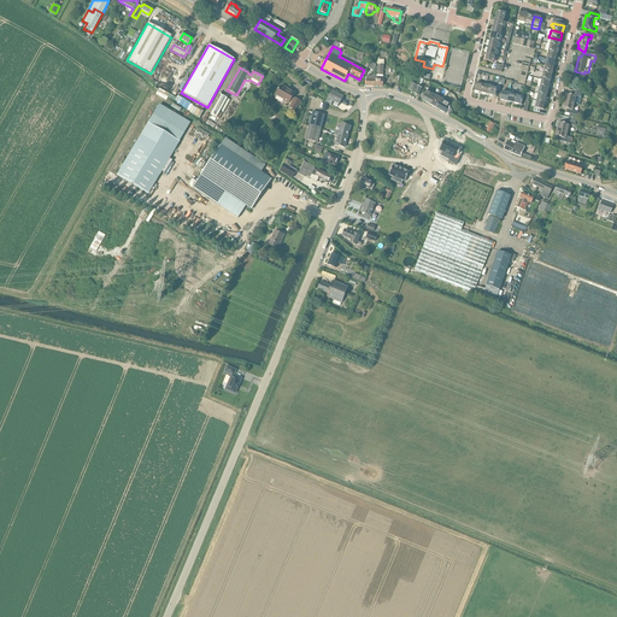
[(548,89),(551,82),(541,80),(539,87),(548,89)]
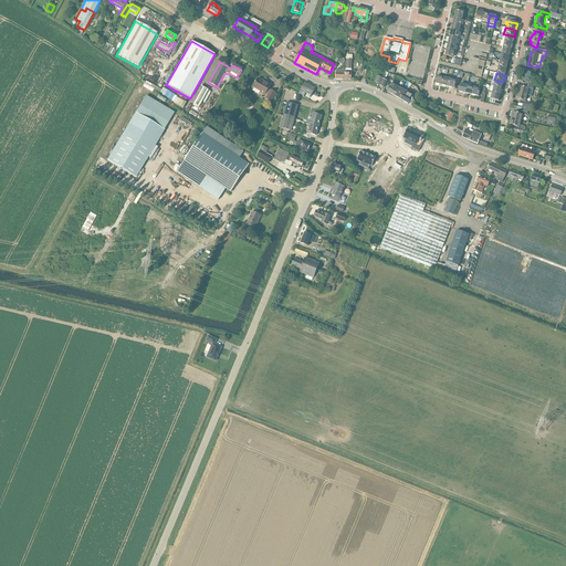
[(448,87),(450,77),(448,76),(448,79),(443,77),(441,86),(448,87)]
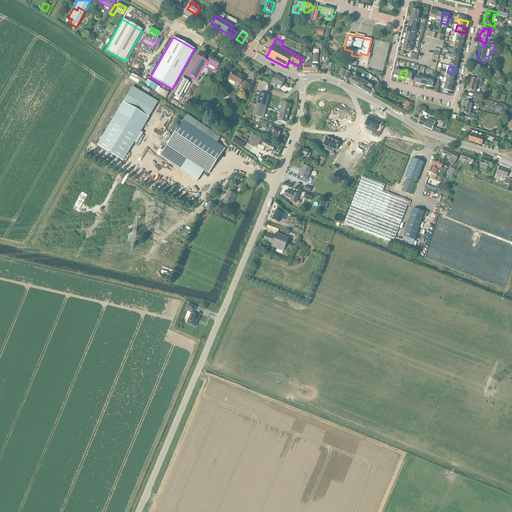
[(413,75),(413,73),(407,71),(407,70),(405,79),(412,81),(413,75)]
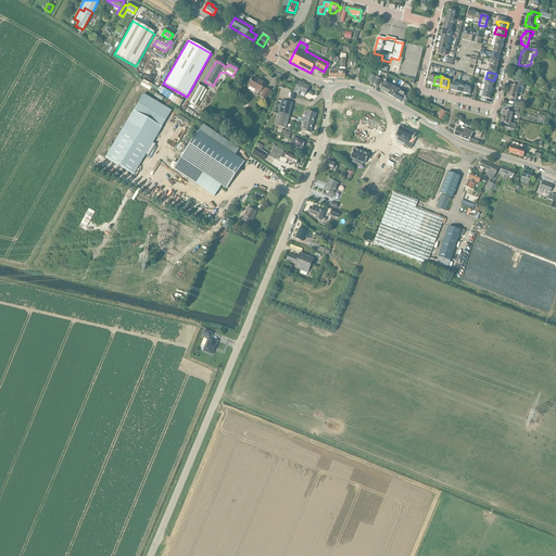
[(265,84),(253,77),(252,81),(251,80),(251,81),(249,86),(256,90),(256,91),(261,93),(263,95),(261,98),(266,100),(270,91),(266,89),(265,89),(263,88),(265,84)]
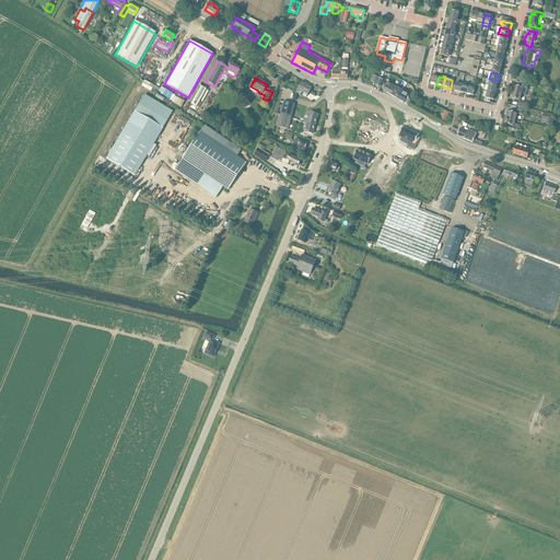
[(513,85),(511,92),(522,94),(526,95),(527,89),(528,85),(529,82),(522,81),(521,88),(518,86),(513,85)]
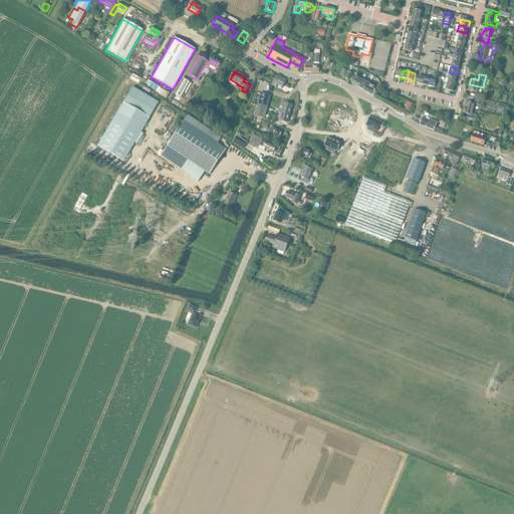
[(282,87),(286,80),(277,75),(272,85),(276,87),(277,85),(282,87)]
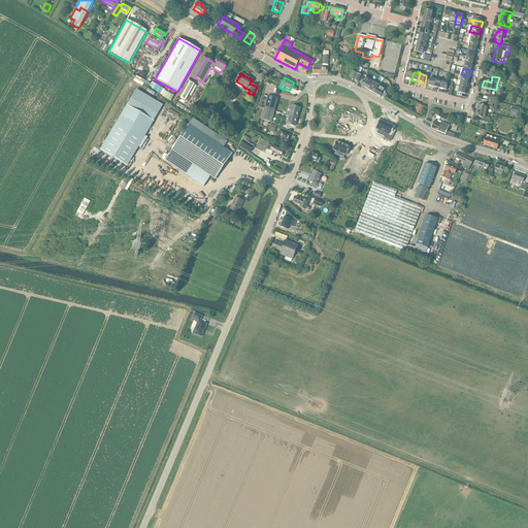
[(362,84),(361,86),(368,90),(371,86),(370,86),(369,85),(371,81),(371,80),(366,77),(362,84)]
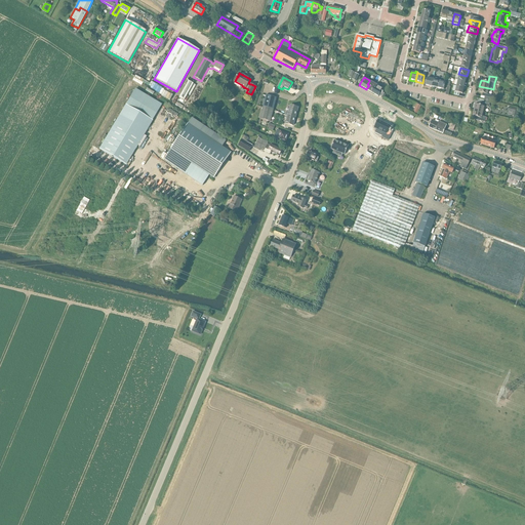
[(184,101),(193,84),(188,81),(178,97),(184,101)]
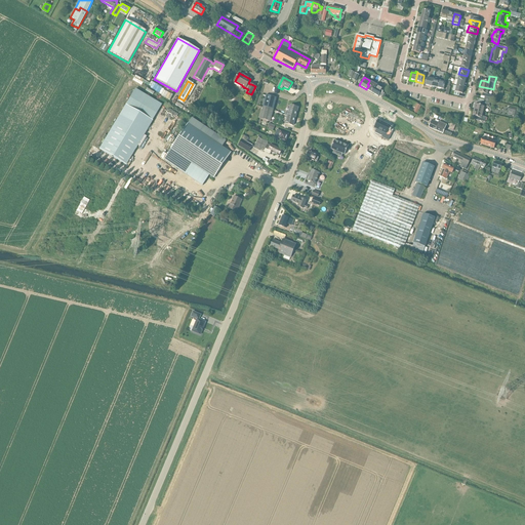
[(369,85),(366,89),(371,92),(374,87),(375,88),(376,88),(377,86),(374,84),(370,82),(369,81),(367,84),(368,85),(369,85)]
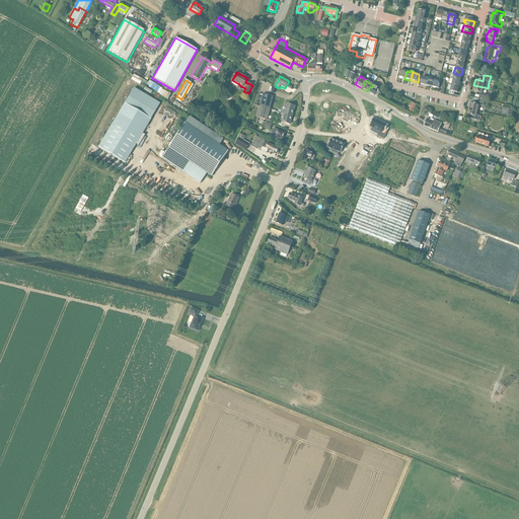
[(434,80),(432,87),(439,88),(440,81),(434,80)]
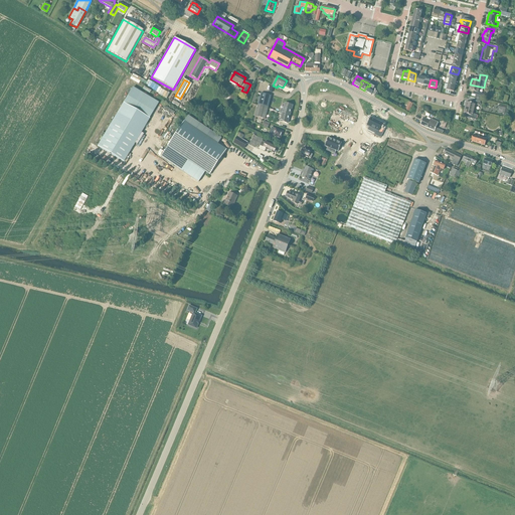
[(182,103),(192,84),(189,83),(180,100),(175,97),(174,99),(182,103)]
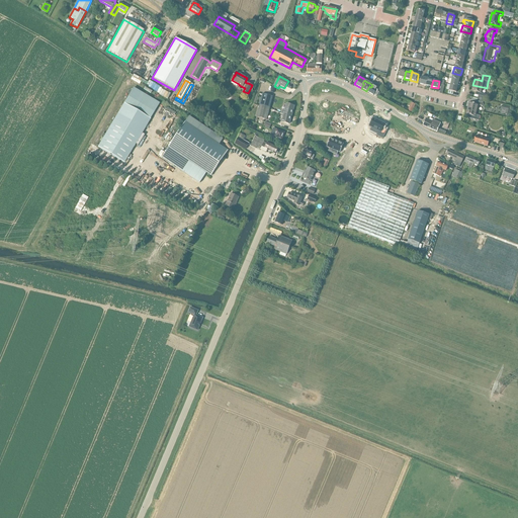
[(369,86),(366,91),(372,95),(373,94),(377,96),(379,93),(377,91),(378,90),(378,89),(372,85),(371,87),(370,87),(369,86)]
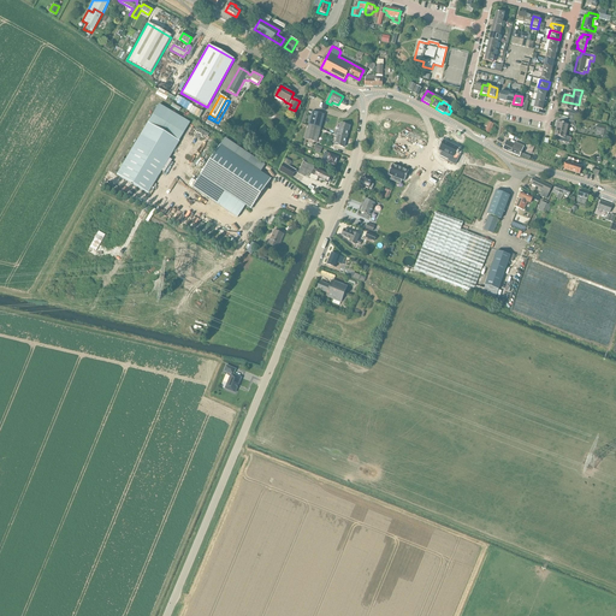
[(543,111),(544,104),(535,101),(533,108),(534,108),(533,112),(539,113),(539,110),(543,111)]
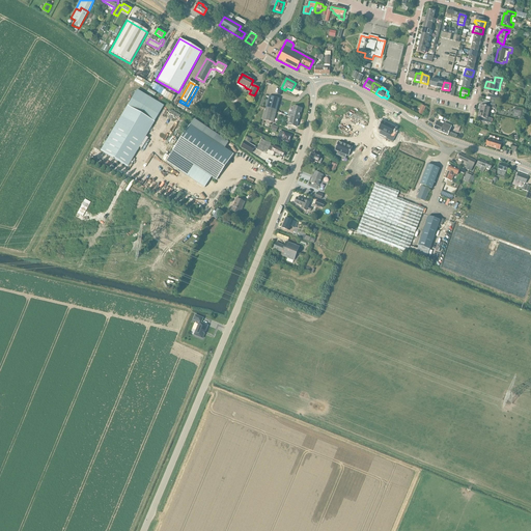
[(484,87),(483,93),(491,95),(491,99),(497,100),(497,96),(494,95),(495,89),(484,87)]
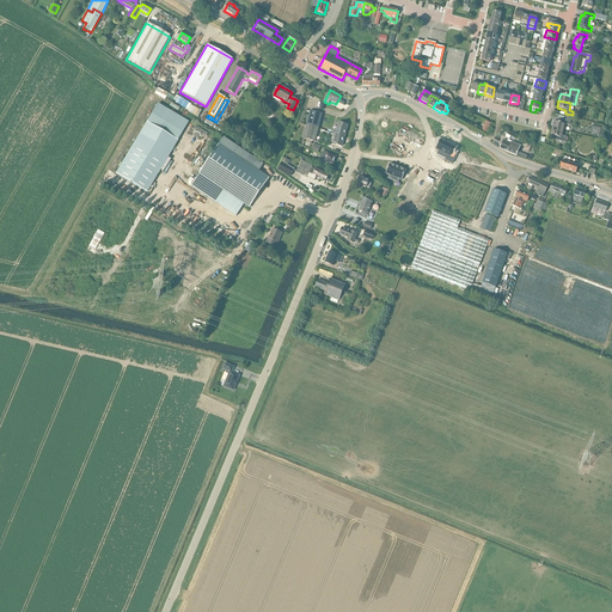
[(306,124),(306,126),(310,126),(319,128),(323,115),(322,115),(310,111),(307,122),(306,124)]
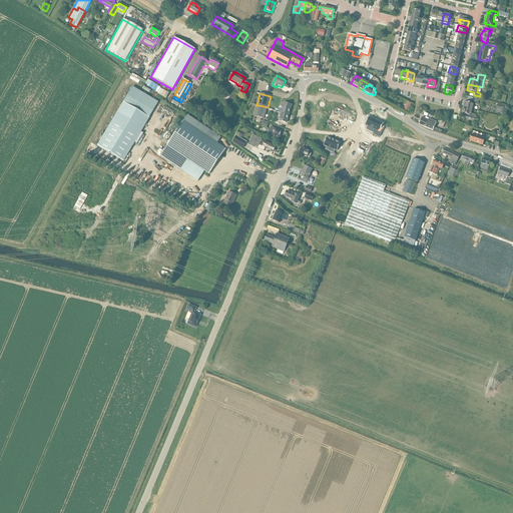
[(463,107),(473,110),(474,104),(478,105),(478,102),(472,100),(471,103),(464,101),(463,107)]
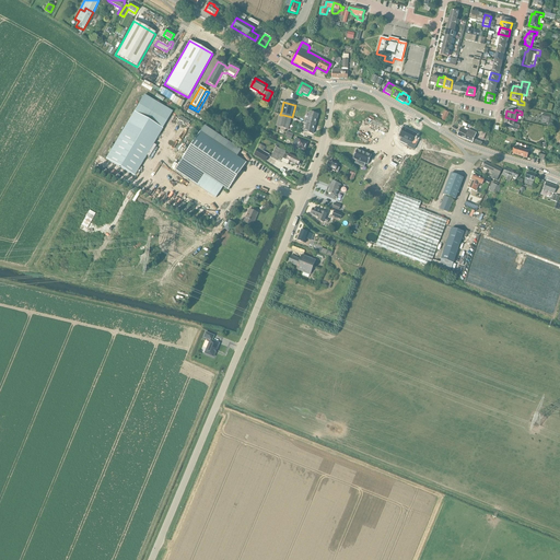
[(133,112),(105,160),(135,176),(162,129),(133,112)]
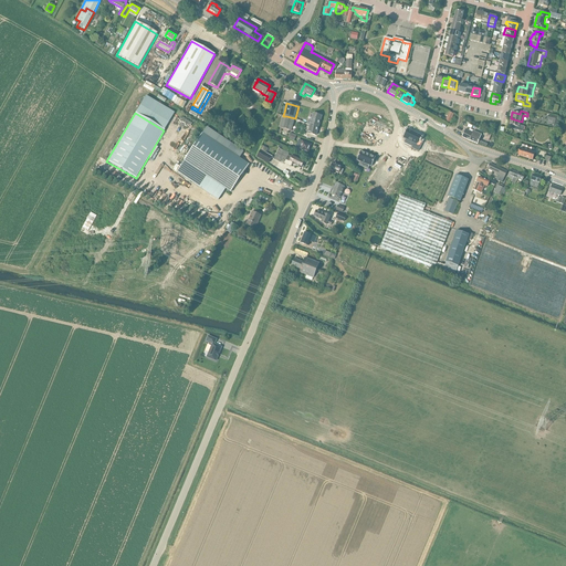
[(310,124),(318,126),(322,116),(322,115),(318,115),(313,114),(311,122),(308,121),(307,125),(310,125),(310,124)]
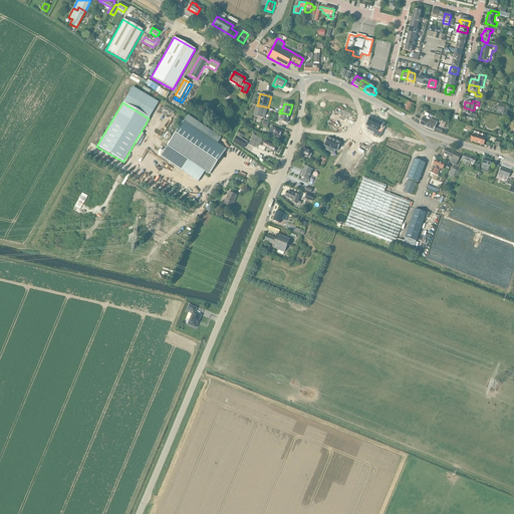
[(257,106),(254,116),(265,119),(268,107),(260,105),(257,105),(257,106)]
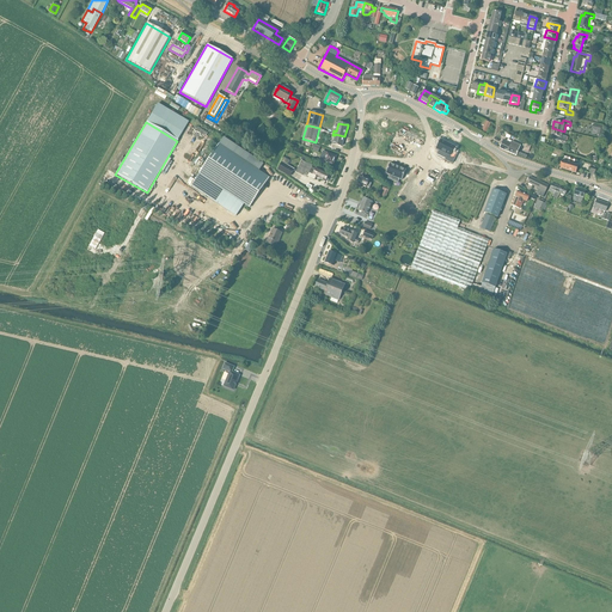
[(563,136),(564,132),(552,128),(550,135),(558,138),(558,141),(565,142),(567,136),(563,136)]
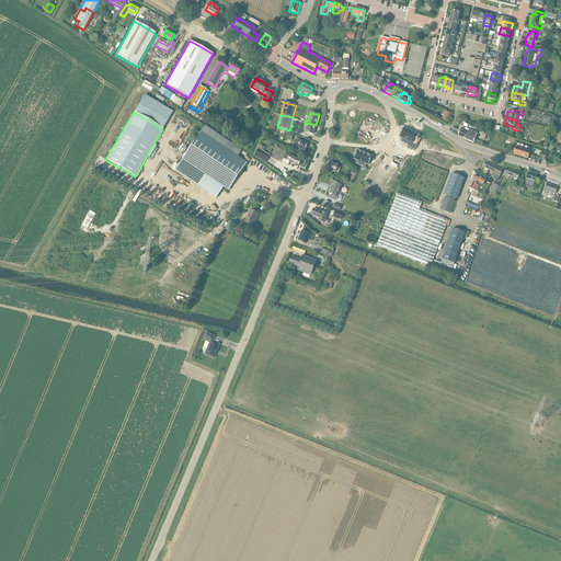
[(313,135),(316,125),(307,123),(307,124),(305,133),(313,135)]
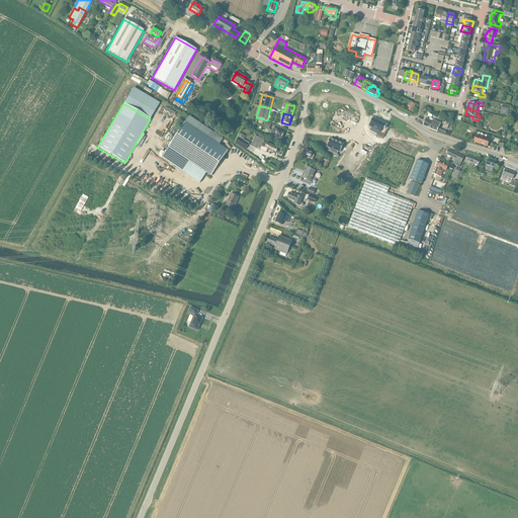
[(373,118),(369,126),(379,132),(376,136),(382,139),(386,132),(382,130),(384,124),(373,118)]
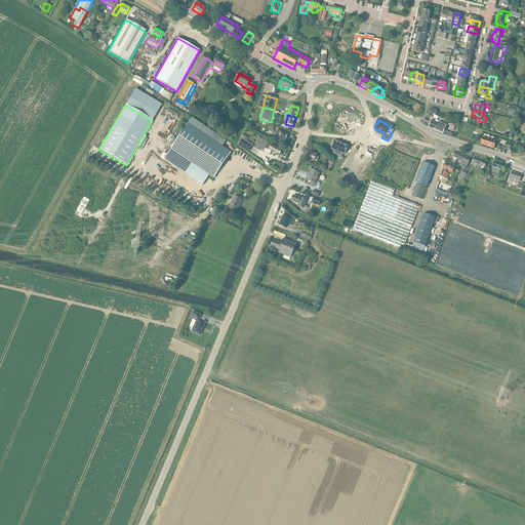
[(438,123),(432,120),(429,127),(436,131),(443,134),(447,125),(439,122),(438,123)]
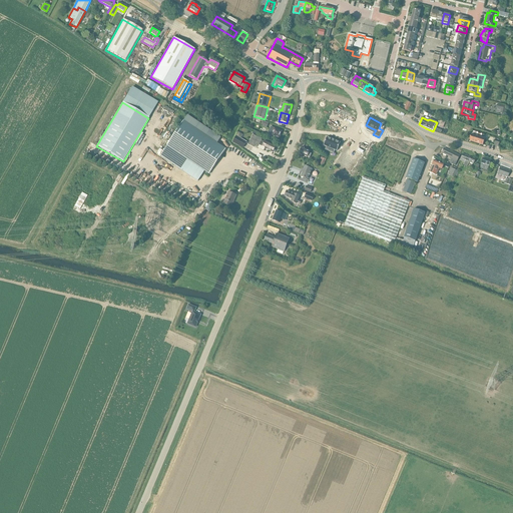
[(183,120),(167,145),(173,150),(167,160),(179,168),(185,158),(204,171),(208,174),(225,149),(217,143),(183,120)]
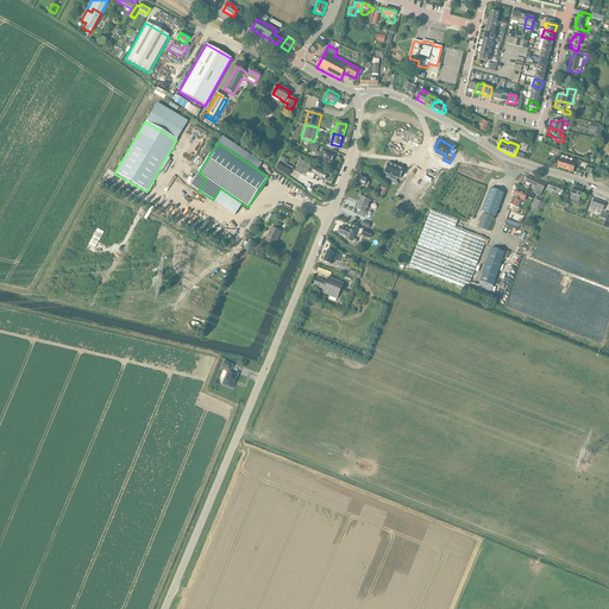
[(316,152),(319,148),(320,146),(313,143),(312,145),(309,150),(316,152)]
